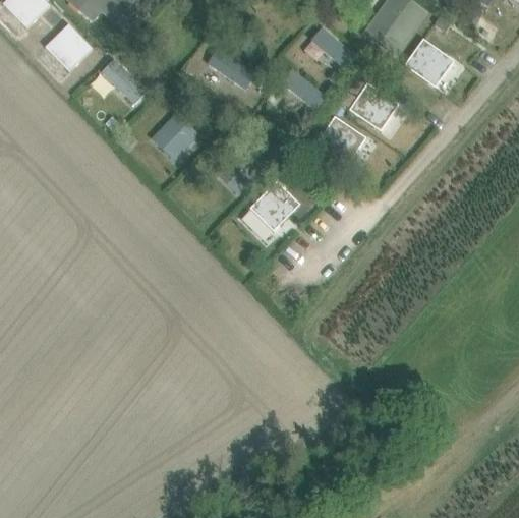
[(65,0),(80,12),(91,0),(108,0),(123,13),(134,0),(65,0)]
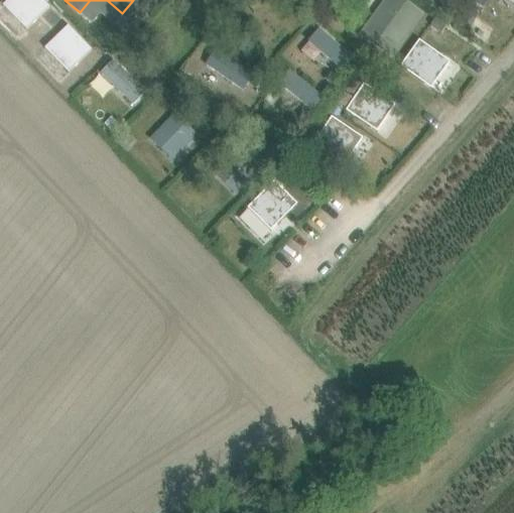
[(383,0),(359,33),(370,41),(389,54),(419,12),(401,0),(383,0)]
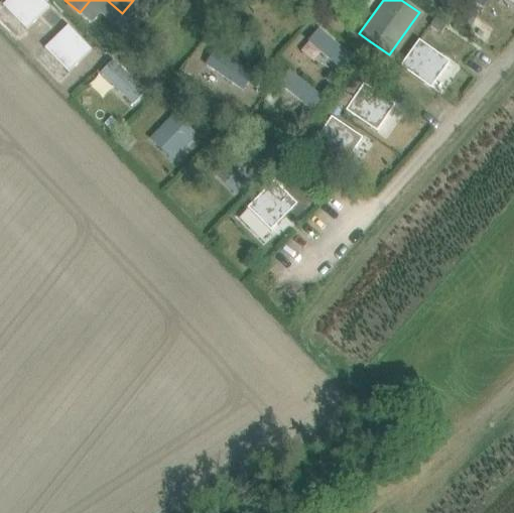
[(470,0),(468,5),(478,10),(483,0),(470,0)]
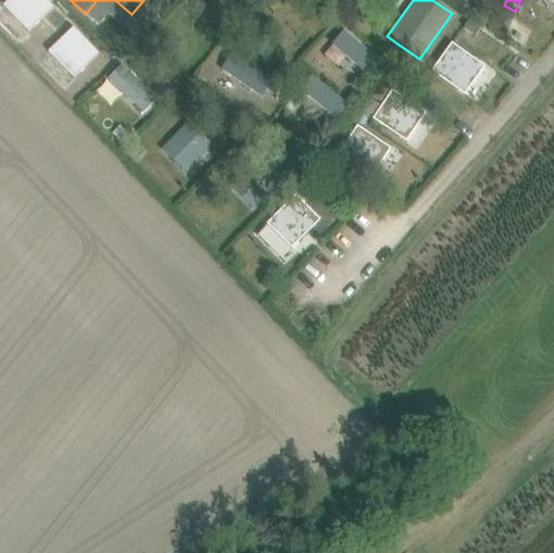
[(485,1),(478,12),(492,21),(499,10),(485,1)]
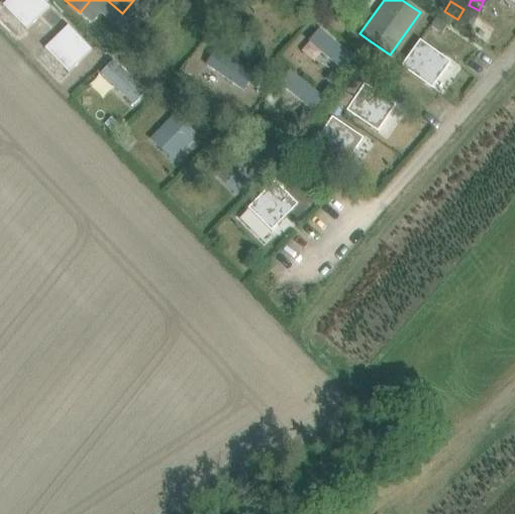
[(91,60),(102,49),(72,18),(61,29),(91,60)]
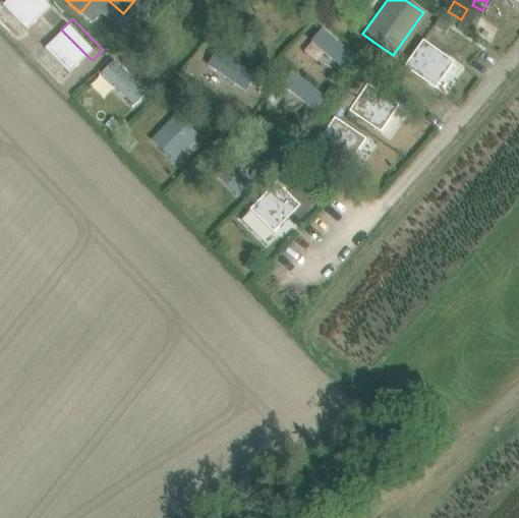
[(436,19),(433,24),(442,31),(446,25),(436,19)]
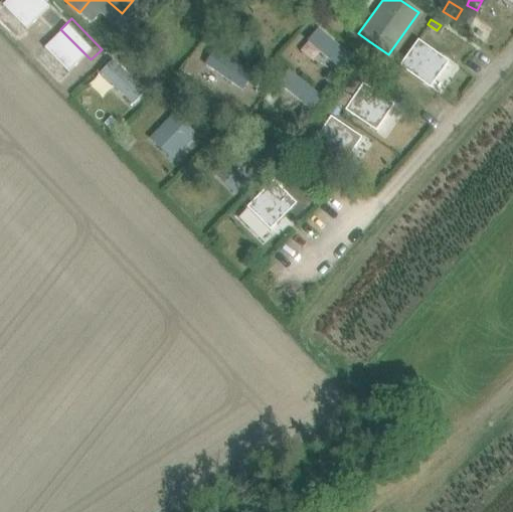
[(300,41),(340,67),(351,50),(312,23),(300,41)]
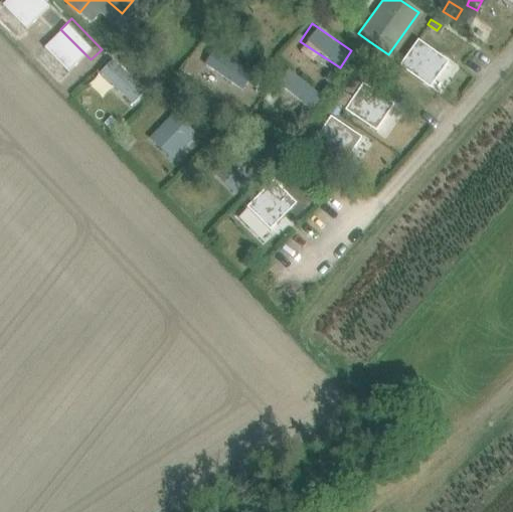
[(115,55),(101,68),(133,101),(147,88),(115,55)]
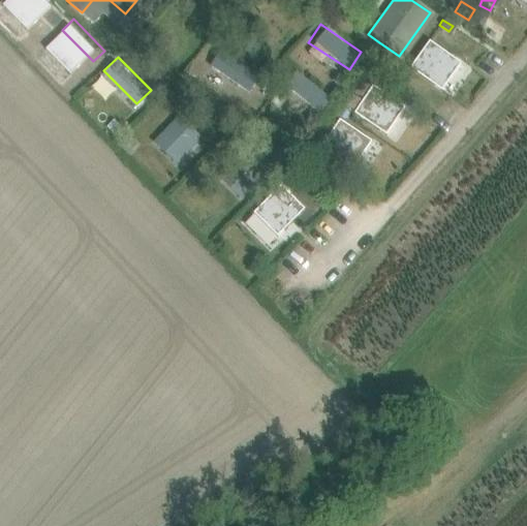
[(341,68),(333,79),(339,85),(347,73),(341,68)]
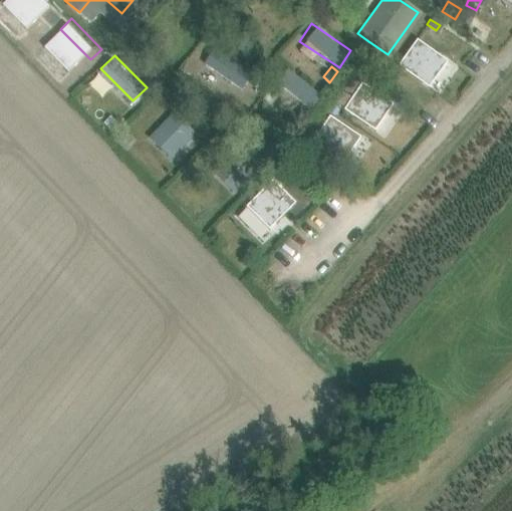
[(284,85),(306,109),(321,96),(298,72),(284,85)]
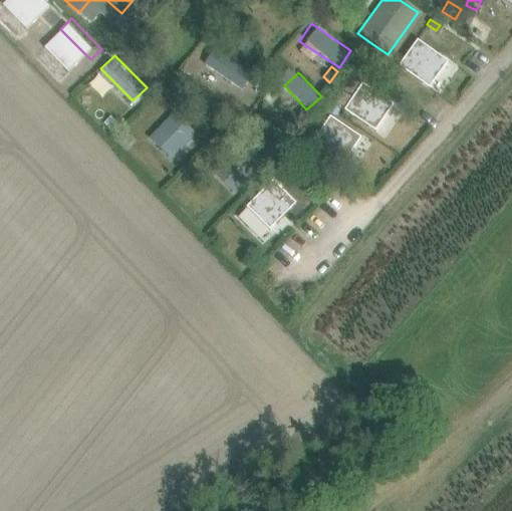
[(351,77),(343,88),(352,94),(360,83),(351,77)]
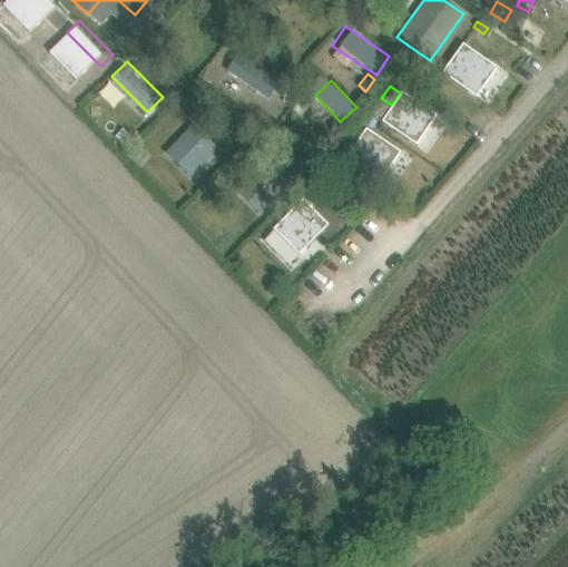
[(390,107),(381,119),(414,143),(433,115),(400,93),(391,105),(390,107)]
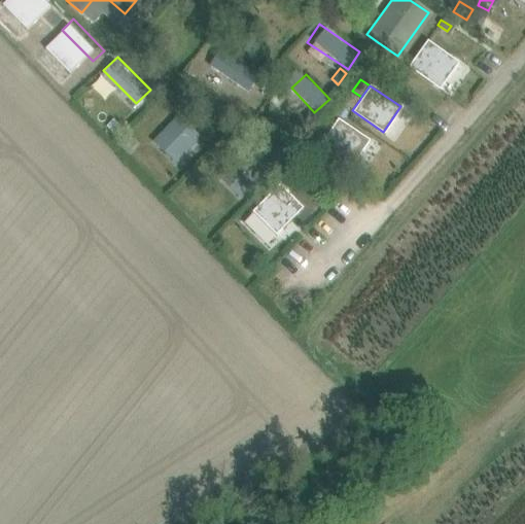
[(351,93),(343,104),(352,110),(360,99),(351,93)]
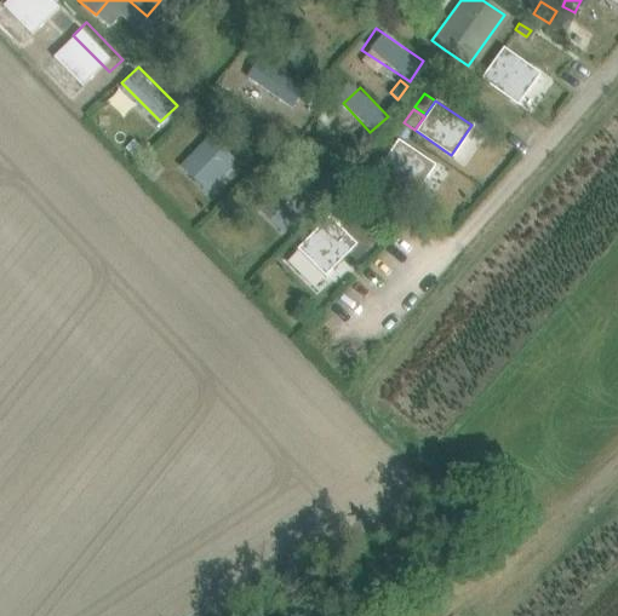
[(365,132),(355,144),(362,150),(372,139),(365,132)]
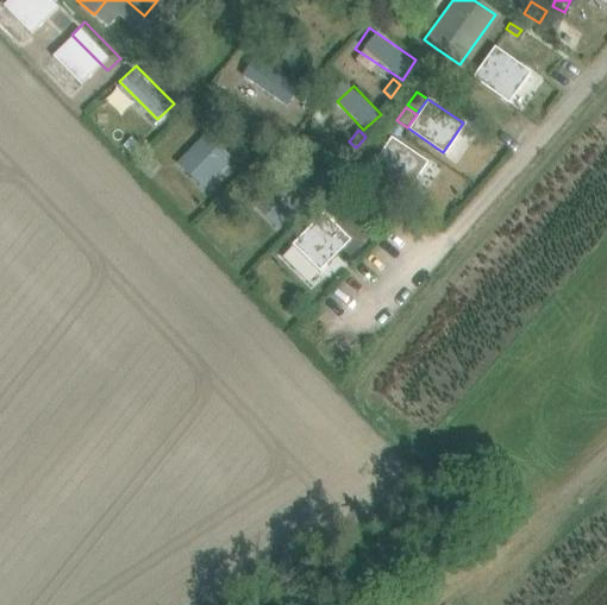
[(204,131),(175,161),(202,187),(231,157),(204,131)]
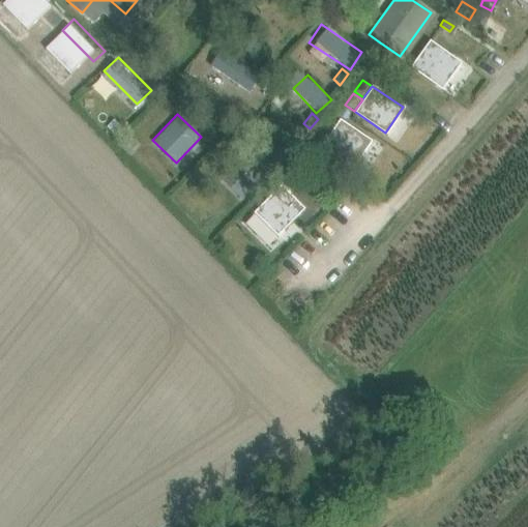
[(112,117),(105,124),(114,134),(121,126),(112,117)]
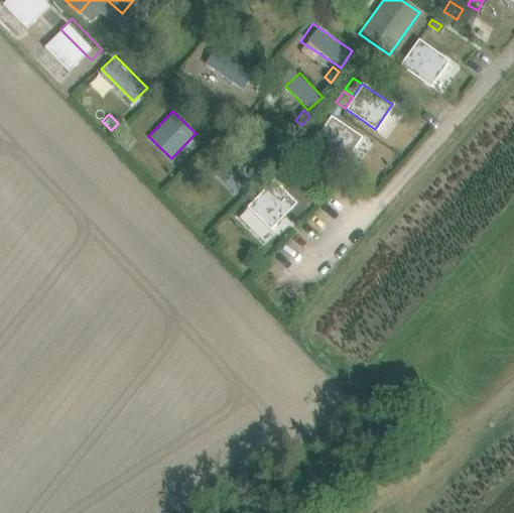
[(331,116),(313,141),(344,162),(361,137),(331,116)]
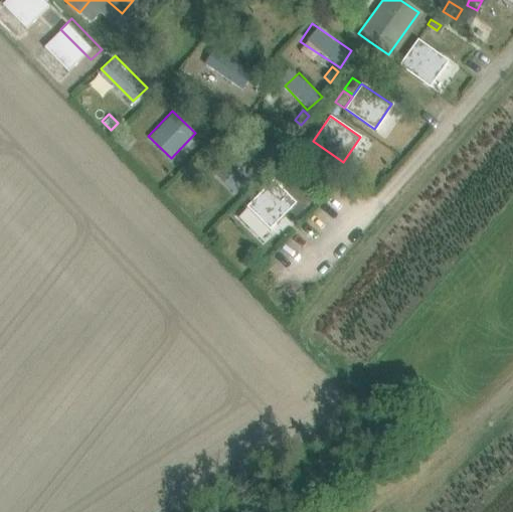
[(124,129),(115,139),(121,146),(131,137),(124,129)]
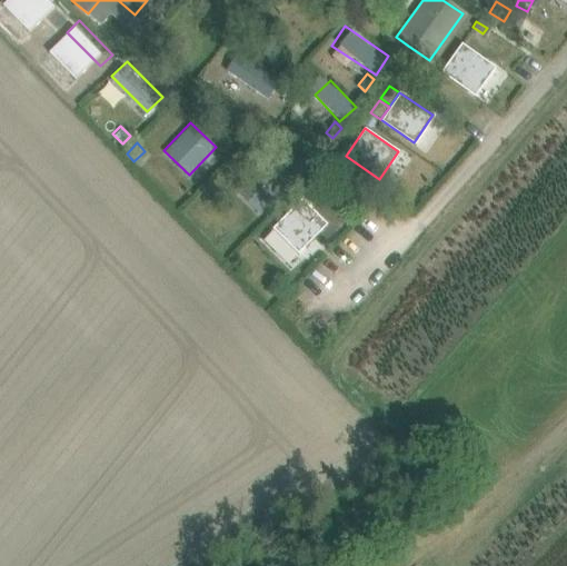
[(261,161),(234,189),(259,214),(286,185),(261,161)]
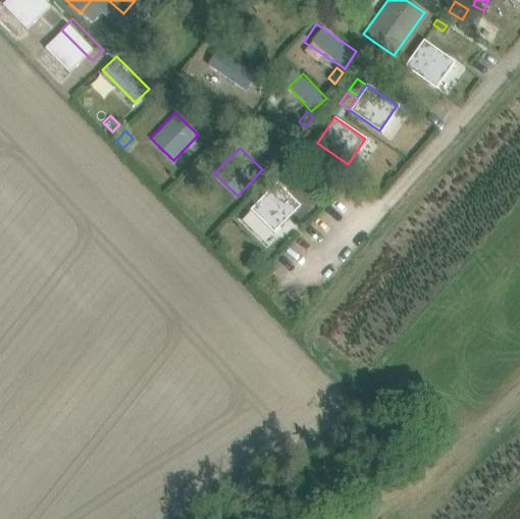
[(275,183),(249,209),(270,231),(297,205),(275,183)]
